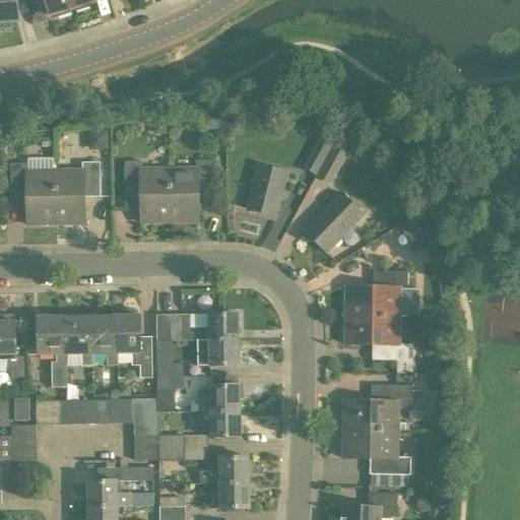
[(9,23),(17,22),(15,0),(0,0),(0,29),(10,29),(9,23)]
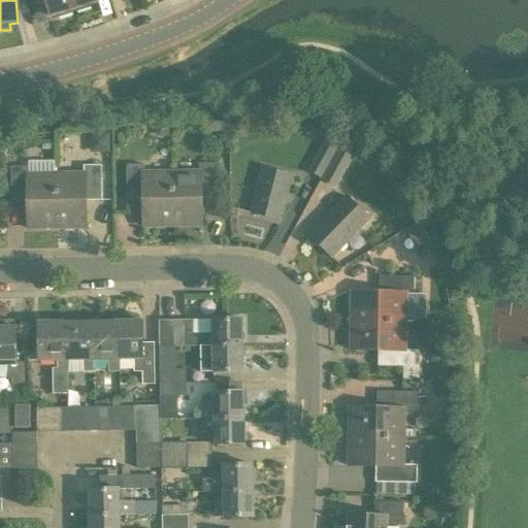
[(42,0),(48,17),(73,9),(70,0),(29,0),(30,2),(37,0),(42,0)]
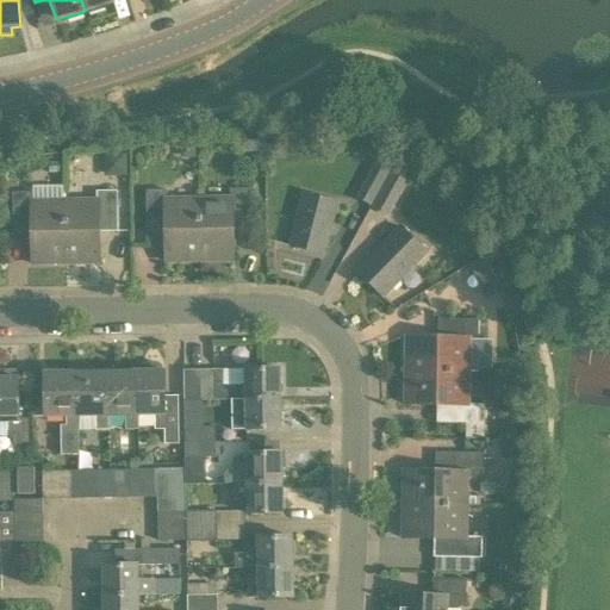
[(81,0),(85,11),(113,2),(112,0),(81,0)]
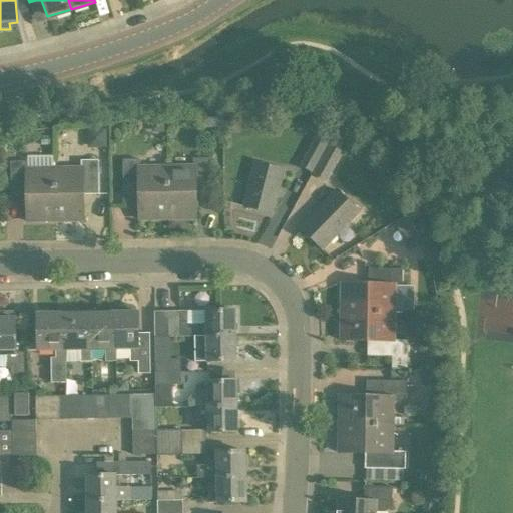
[(95,129),(93,142),(108,145),(110,132),(95,129)]
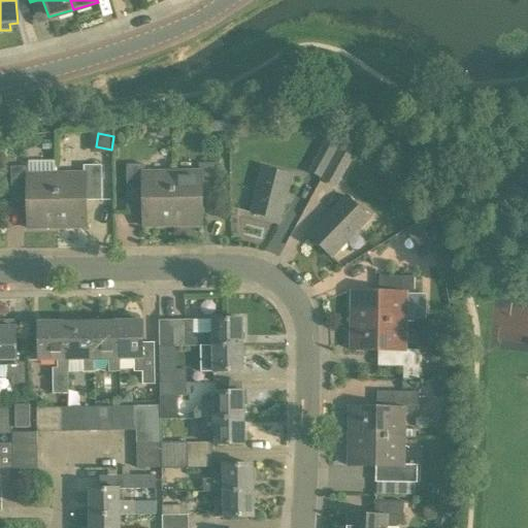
[(325,140),(307,171),(321,178),(338,147),(325,140)]
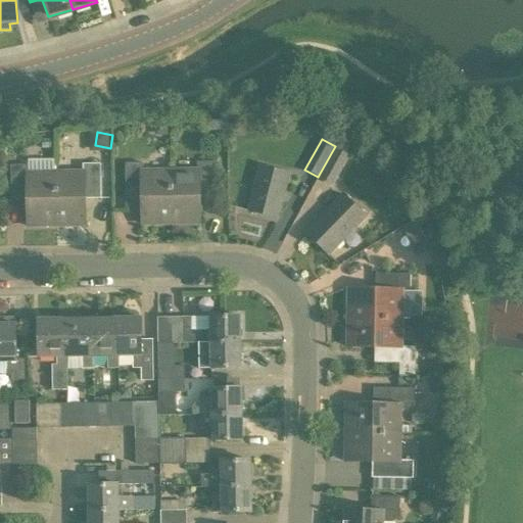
[(318,178),(333,186),(351,153),(336,145),(318,178)]
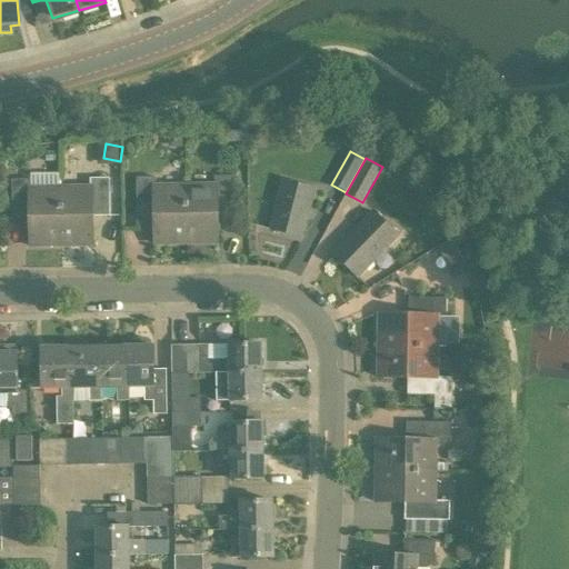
[(215,186),(186,186),(187,245),(217,243),(217,215),(233,213),(233,176),(215,177),(215,186)]
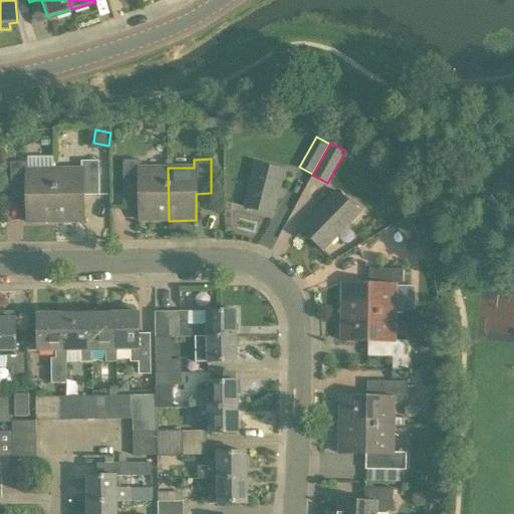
[(80,170),(54,170),(55,222),(82,222),(82,196),(98,195),(97,161),(80,162),(80,170)]
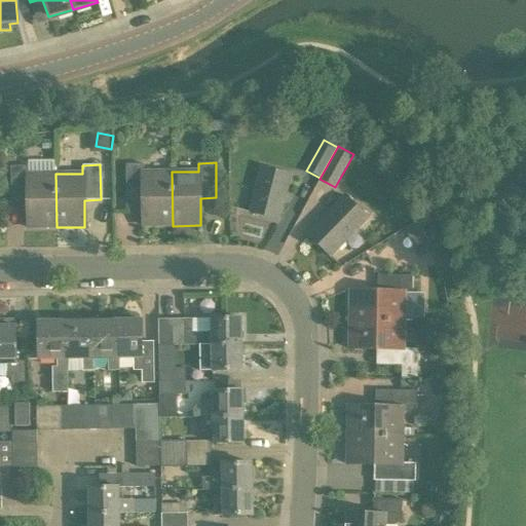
[(173,226),(172,172),(144,172),(143,164),(125,164),(125,199),(144,198),(144,226),(173,226)]
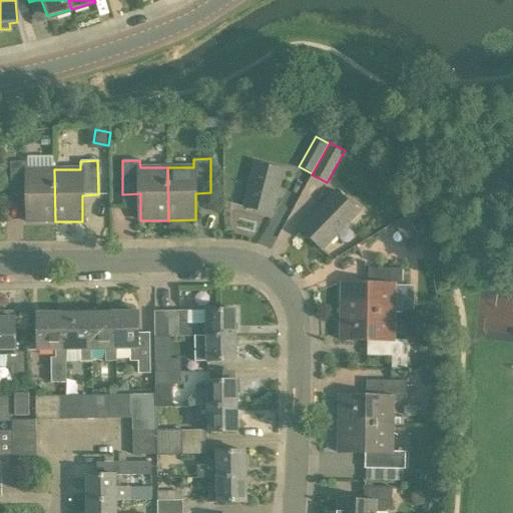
[(55,221),(54,169),(27,170),(27,162),(10,162),(10,196),(28,195),(28,222),(55,221)]
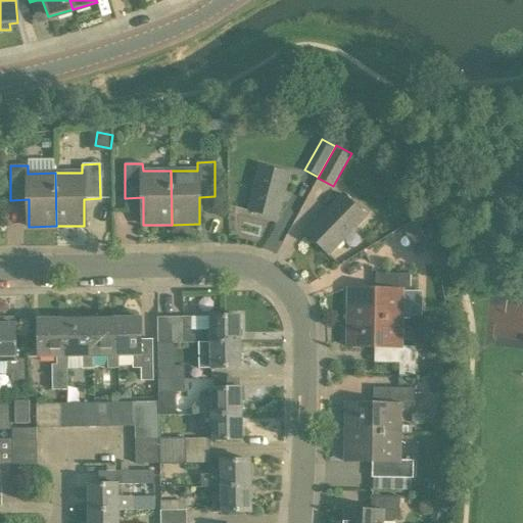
[(250,211),(279,220),(290,176),(262,168),(250,211)]
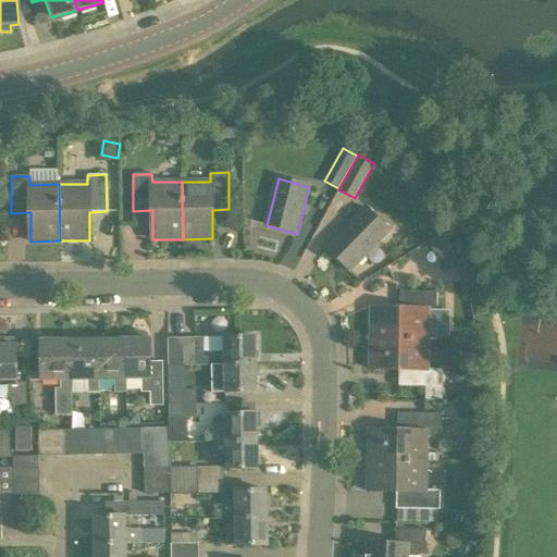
[(326,249),(350,272),(391,232),(367,208),(326,249)]
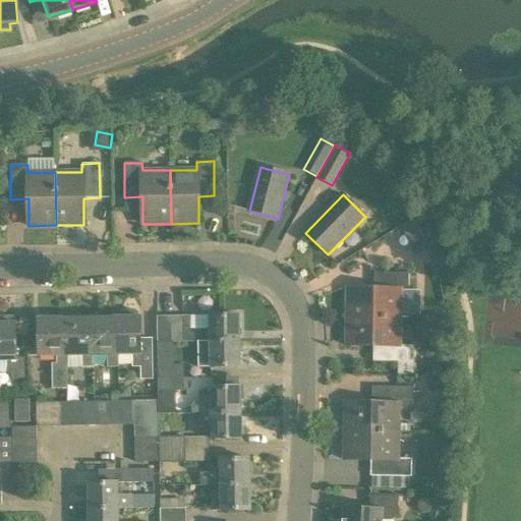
[(405,235),(419,230),(415,220),(401,225),(405,235)]
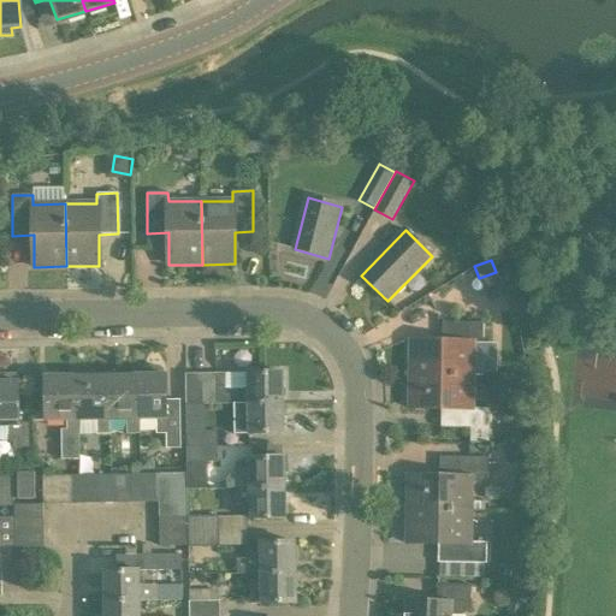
[(410,343),(410,377),(474,377),(474,375),(491,375),(492,344),(483,344),(483,324),(454,323),(452,343),(442,343),(410,343)]
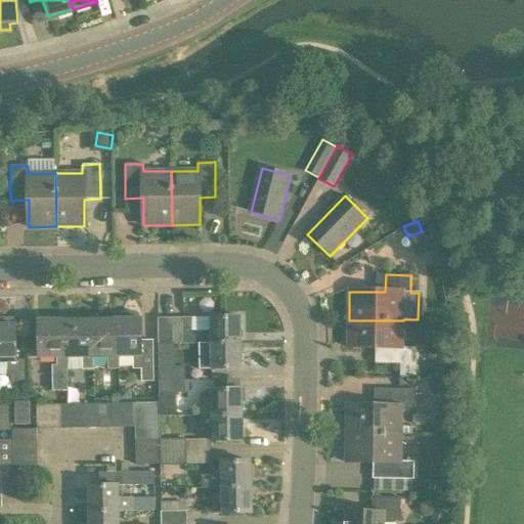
[(125,320),(115,320),(116,359),(119,359),(132,358),(133,368),(140,368),(141,382),(154,381),(153,340),(141,340),(141,320),(139,320),(139,317),(136,313),(128,313),(125,317),(125,320)]
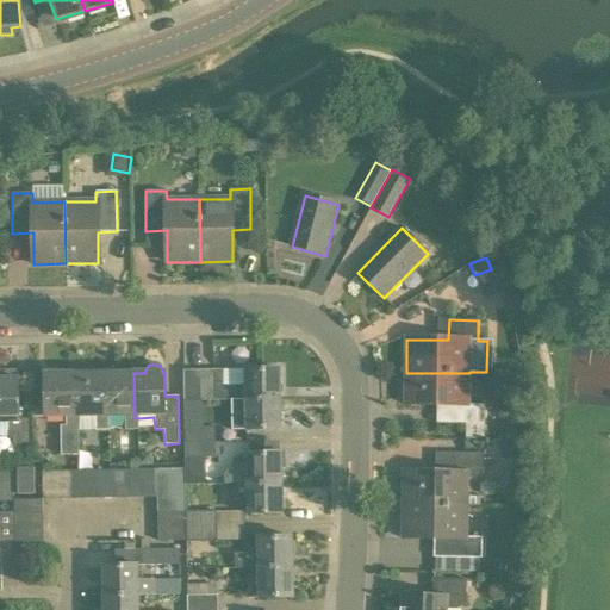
[(215,388),(215,402),(246,400),(280,400),(280,369),(246,369),(246,386),(246,388),(215,388)]
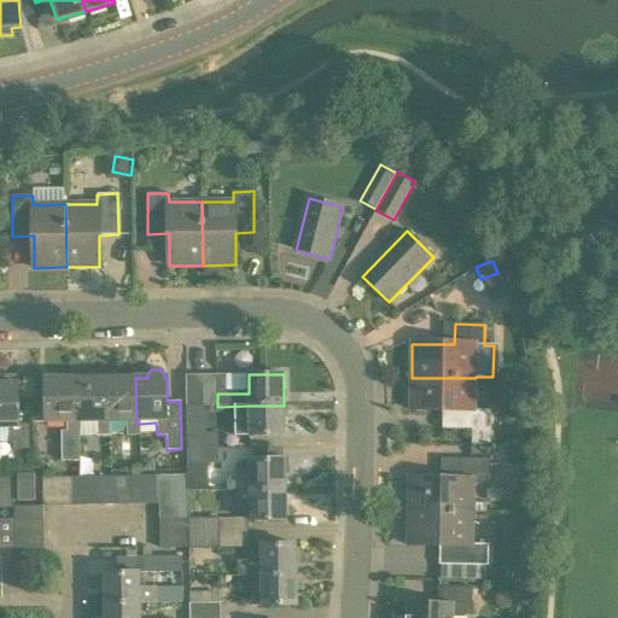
[(0,429),(9,429),(9,442),(13,442),(13,449),(29,449),(29,424),(18,424),(17,384),(16,384),(16,375),(0,375),(0,429)]
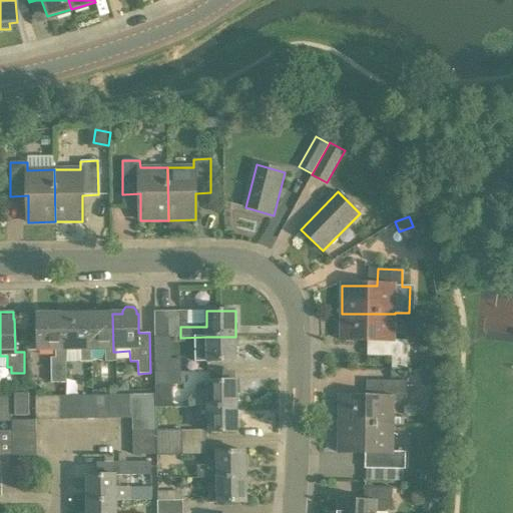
[(154,312),(154,338),(180,338),(179,312),(154,312)]
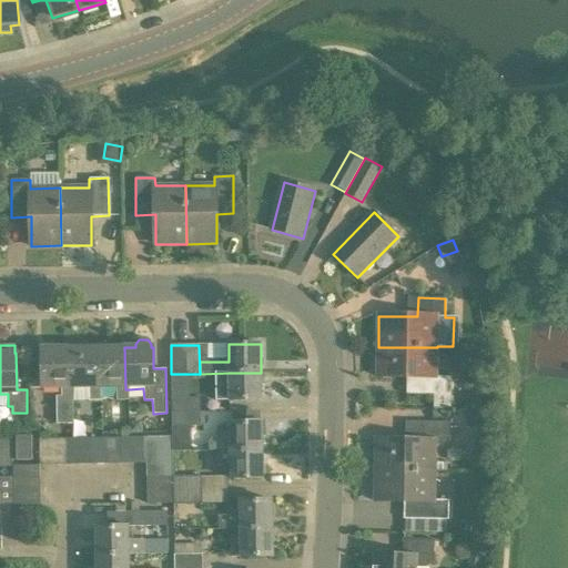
[(97,347),(70,348),(71,389),(74,389),(89,389),(89,402),(101,401),(101,389),(98,389),(97,347)]
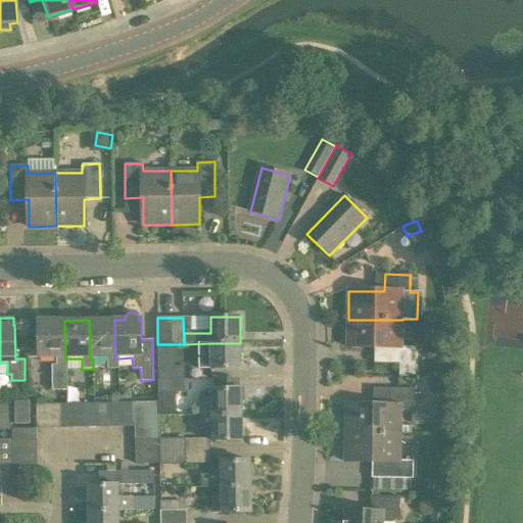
[(114,320),(89,320),(90,359),(93,359),(107,359),(107,369),(119,369),(119,359),(115,359),(114,320)]
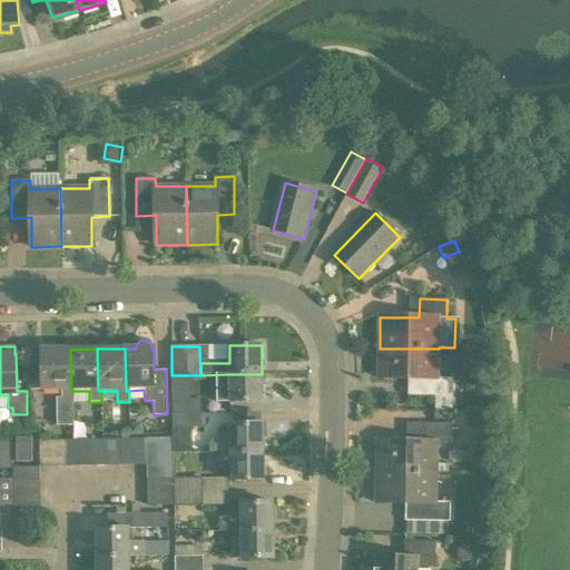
[(438,377),(439,349),(380,349),(380,379),(408,379),(413,379),(413,395),(436,396),(436,410),(454,410),(454,377),(438,377)]
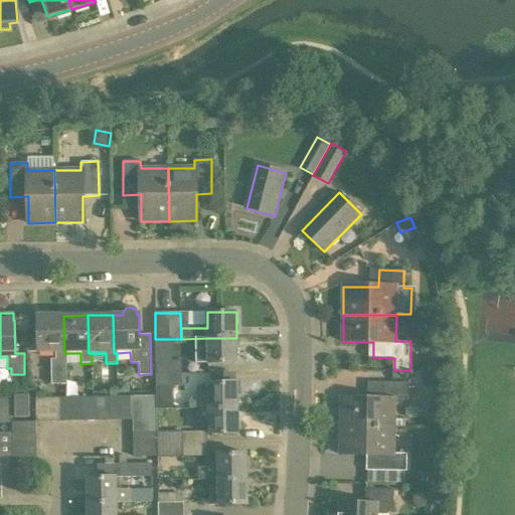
[(64,353),(63,316),(37,316),(37,354),(55,353),(55,359),(51,359),(51,384),(65,383),(65,363),(67,363),(67,353),(64,353)]
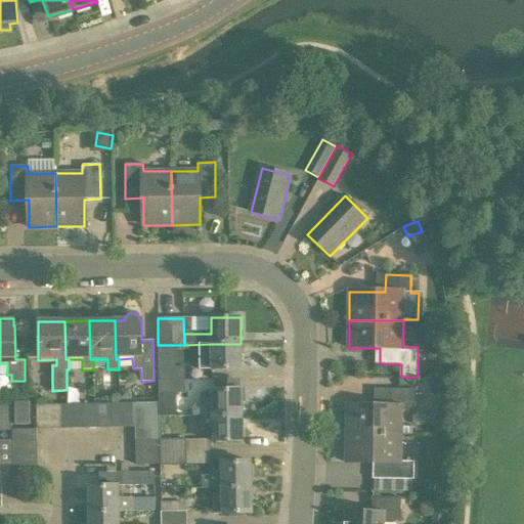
[(241,344),(211,344),(212,370),(241,370),(241,344)]
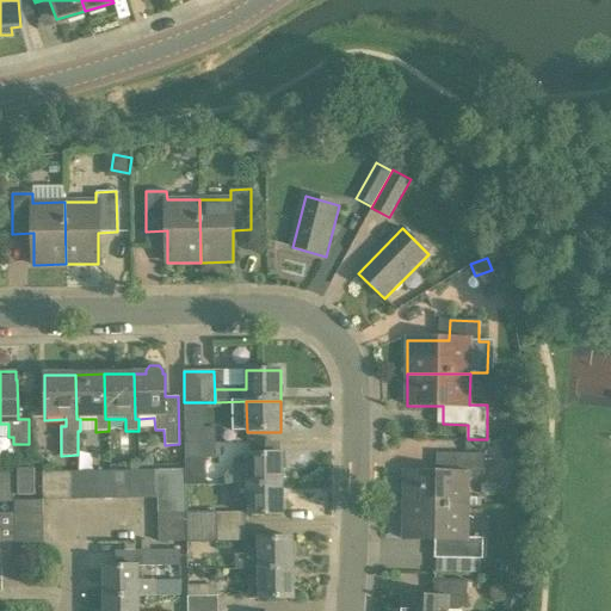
[(185,427),(185,446),(215,445),(215,427),(185,427)]
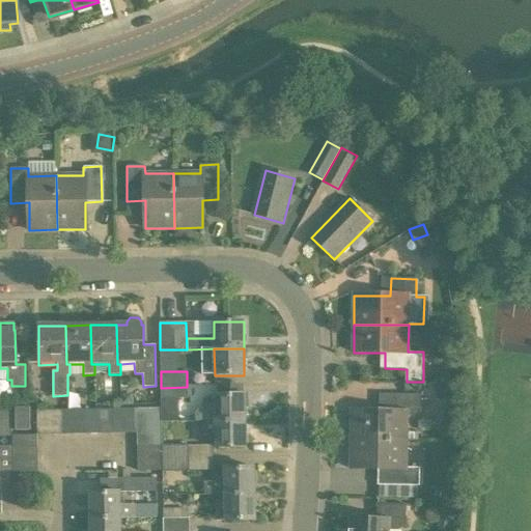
[(187,387),(161,388),(161,399),(167,398),(167,403),(185,403),(185,397),(187,397),(187,387)]
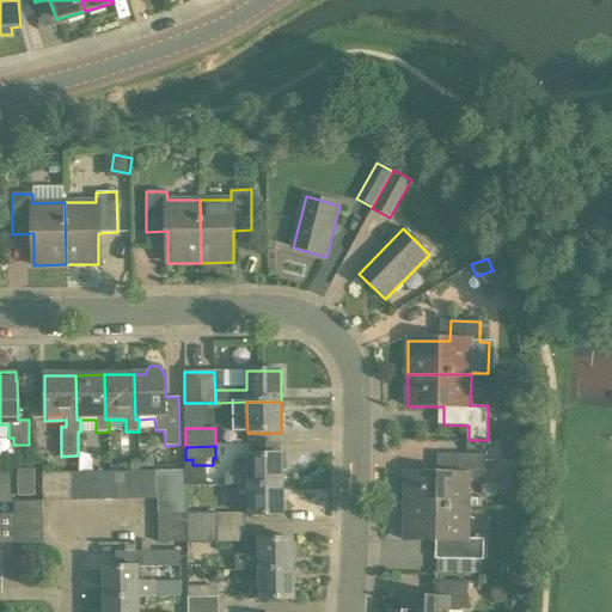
[(407,475),(405,509),(467,509),(467,500),(467,476),(484,476),(484,475),(484,457),(484,454),(442,454),(442,475),(436,475),(407,475)]
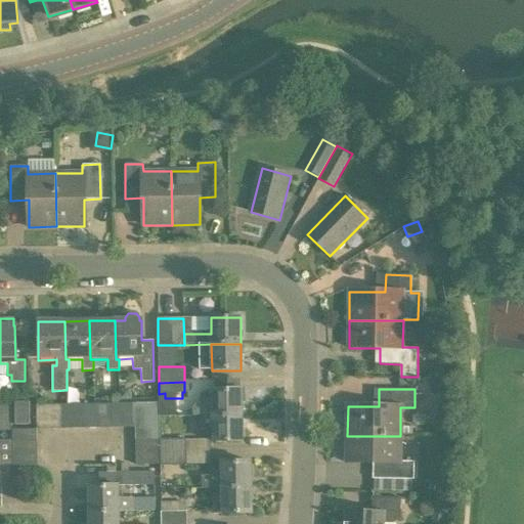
[(201,415),(201,418),(243,417),(243,392),(212,392),(207,391),(203,392),(199,395),(199,403),(197,404),(192,407),(192,416),(201,415)]
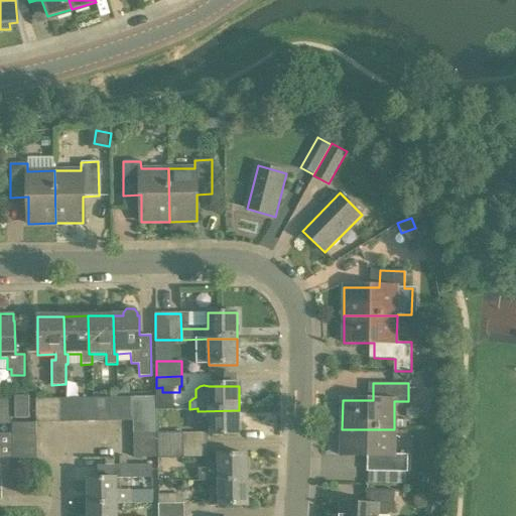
[(29,396),(14,396),(14,418),(29,418),(29,396)]
